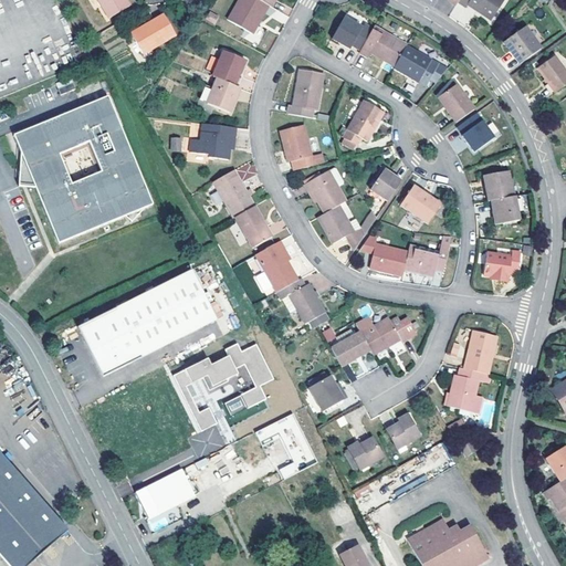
[(129,6),(125,0),(97,0),(108,18),(129,6)]
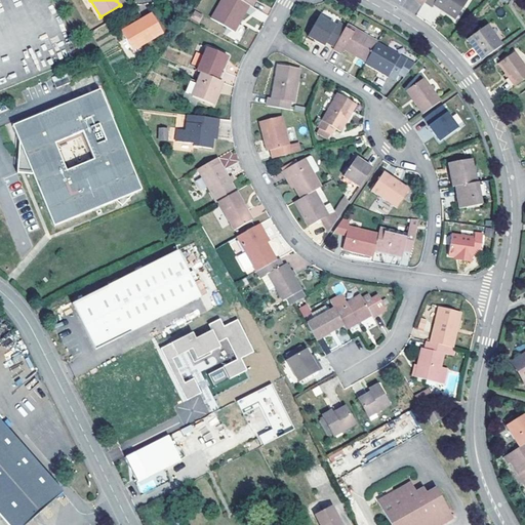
[(239,0),(221,0),(211,19),(234,33),(249,6),(239,0)]
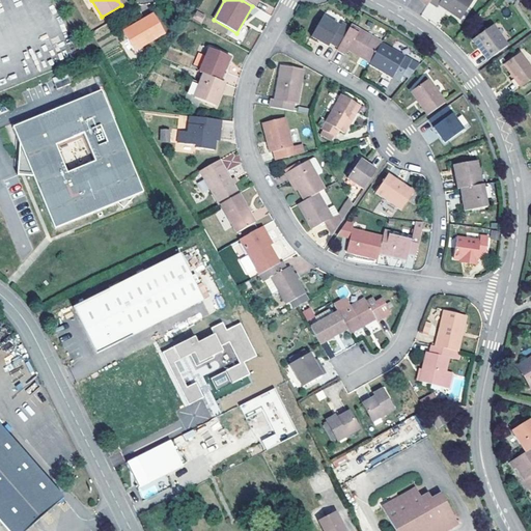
[(473,0),(431,0),(429,3),(438,8),(440,4),(448,10),(448,11),(460,20),(473,0)]
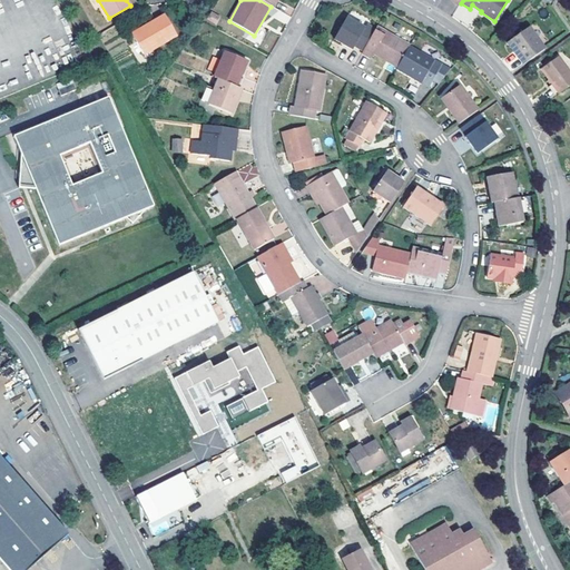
[(213,13),(208,19),(216,23),(219,18),(213,13)]
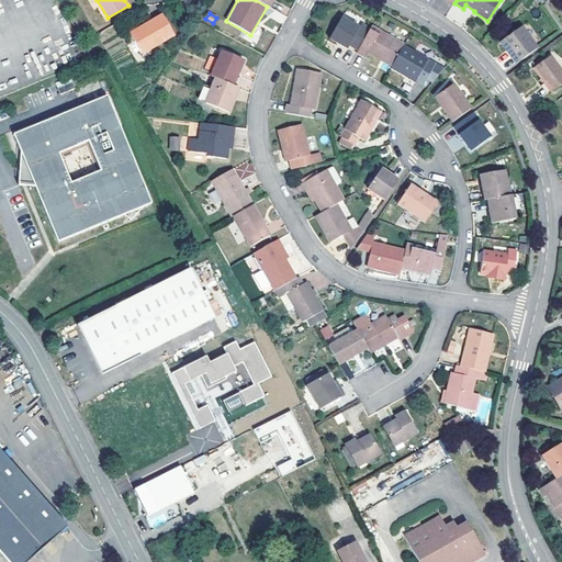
[(175,36),(163,17),(131,34),(143,55),(175,36)]
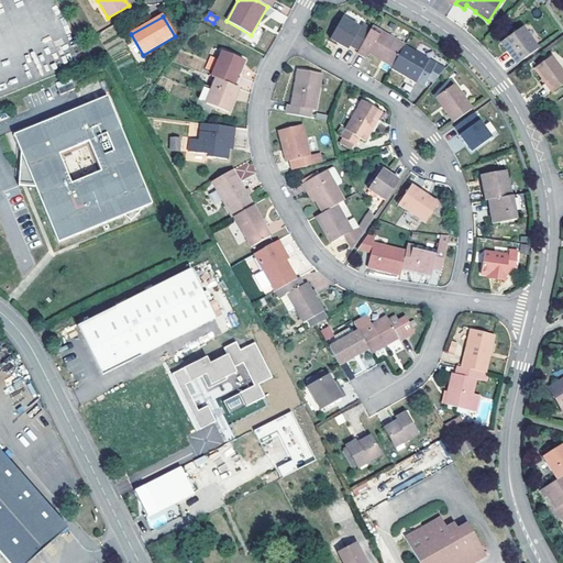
[(349,50),(350,45),(360,51),(372,29),(362,24),(360,29),(341,19),(330,40),(349,50)]
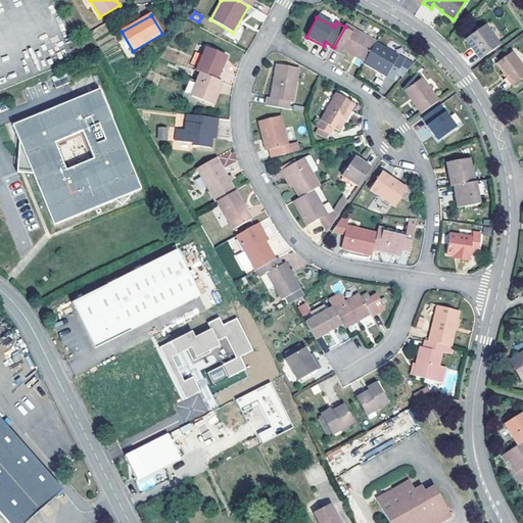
[(365,61),(376,42),(345,26),(345,27),(334,47),(333,49),(341,54),(343,49),(365,61)]
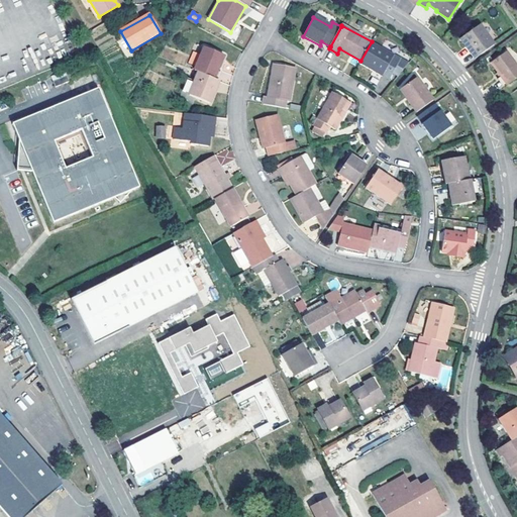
[(475,60),(494,45),(480,25),(459,38),(475,60)]
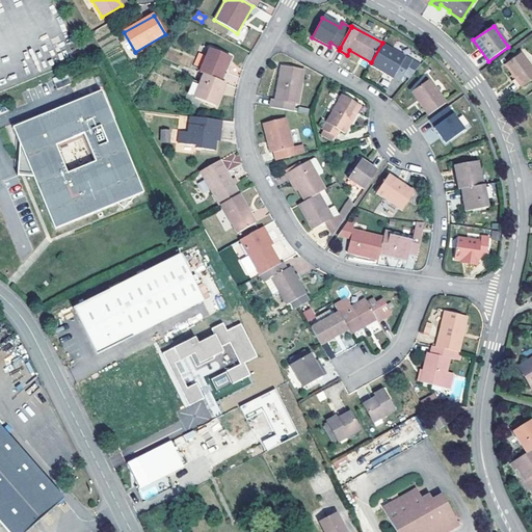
[(370,64),(383,72),(384,71),(394,76),(393,78),(400,81),(404,74),(410,77),(420,65),(413,60),(382,43),(371,62),(370,64)]
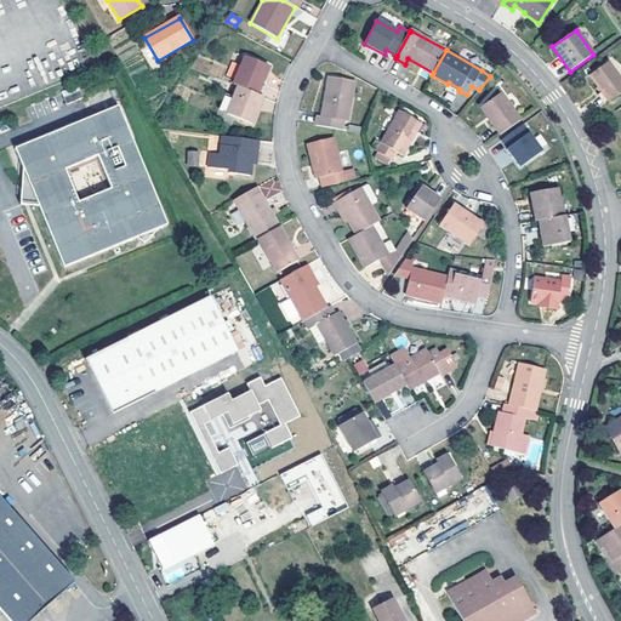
[(238,87),(256,95),(268,67),(245,57),(233,85),(238,87)]
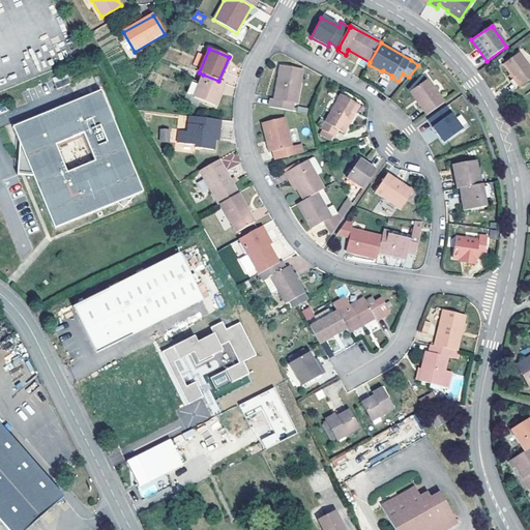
[(520,87),(529,79),(529,68),(519,54),(503,65),(512,79),(513,78),(520,87)]
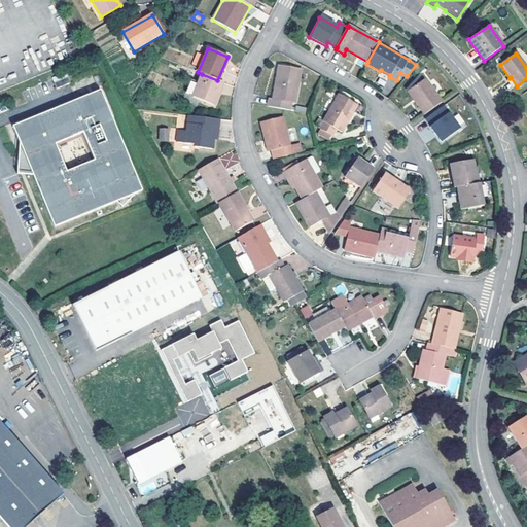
[(290,110),(291,103),(295,103),(302,69),(279,66),(273,100),(270,100),(268,106),(290,110)]
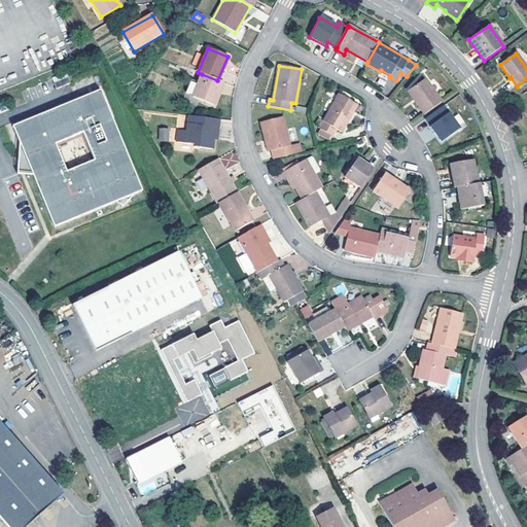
[(217,80),(202,74),(192,97),(213,105),(222,82),(217,80)]
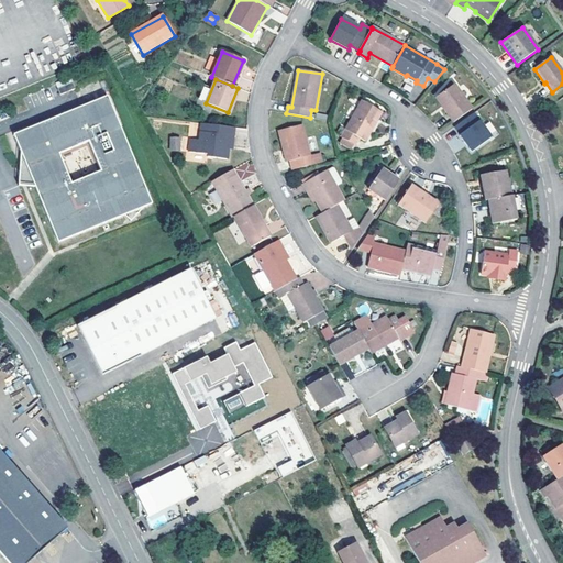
[(62,95),(75,89),(73,81),(58,87),(62,95)]
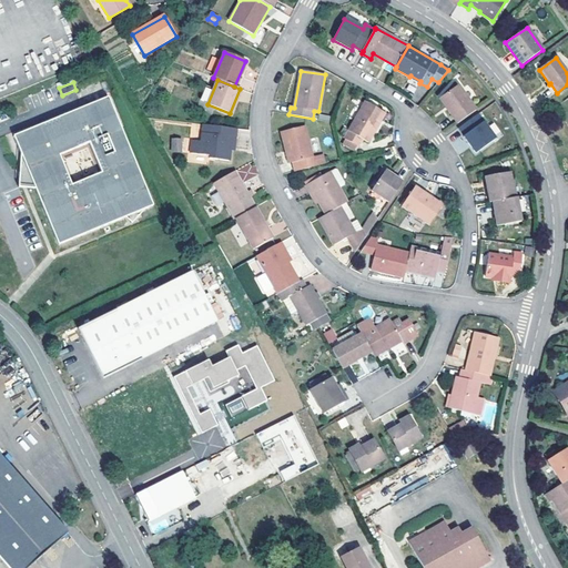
[(453,111),(450,112),(458,123),(476,110),(457,85),(443,97),(453,111)]
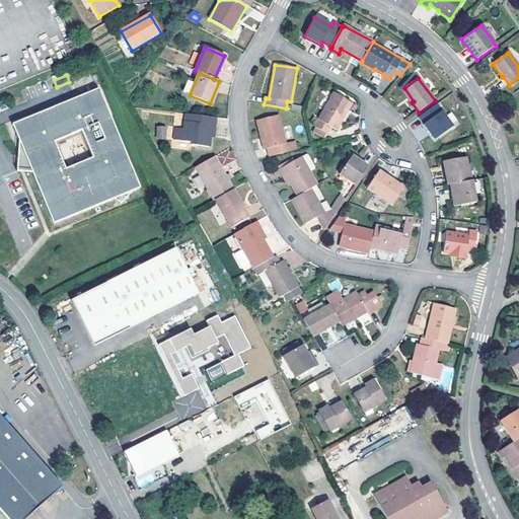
[(53,221),(140,184),(98,85),(11,122),(18,138),(31,169),(53,221)]
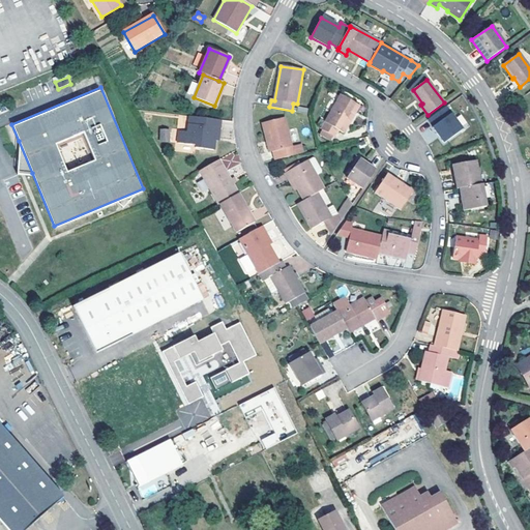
[(422,104),(413,90),(410,92),(420,105),(422,104)]
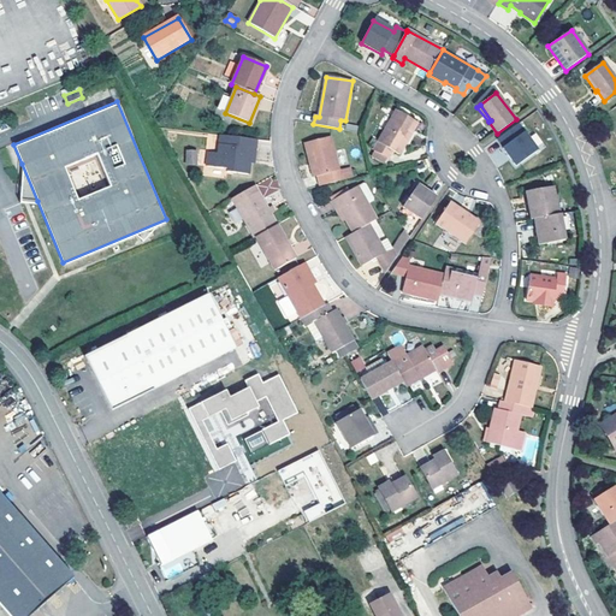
[(400,155),(418,123),(396,111),(373,149),(389,159),(394,152),(400,155)]
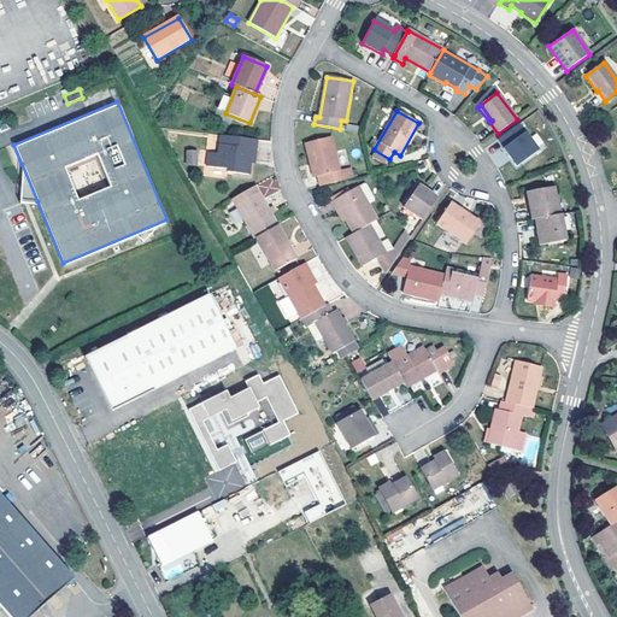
[(509,147),(505,150),(515,169),(539,156),(523,127),(521,123),(499,139),(503,137),(509,147)]
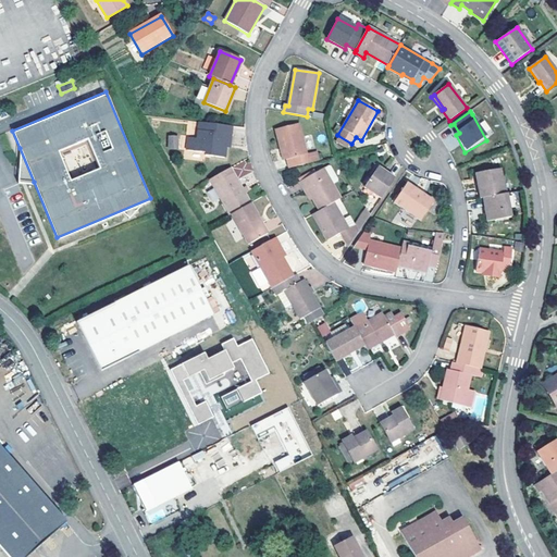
[(231,126),(199,122),(197,137),(188,137),(186,149),(205,152),(205,155),(223,157),(224,147),(226,135),(230,135),(231,126)]
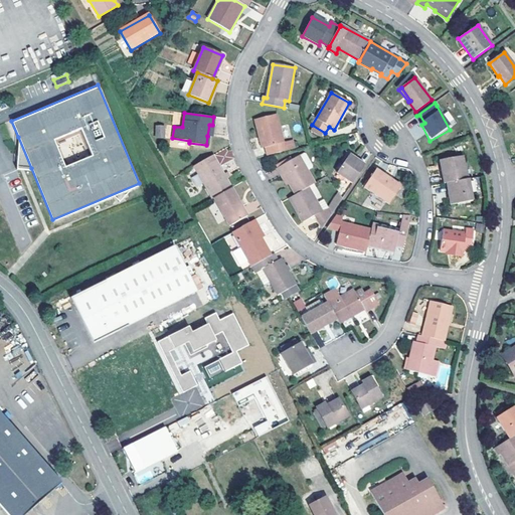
[(262,148),(265,148),(267,156),(288,150),(286,142),(284,143),(277,116),(255,121),(262,148)]
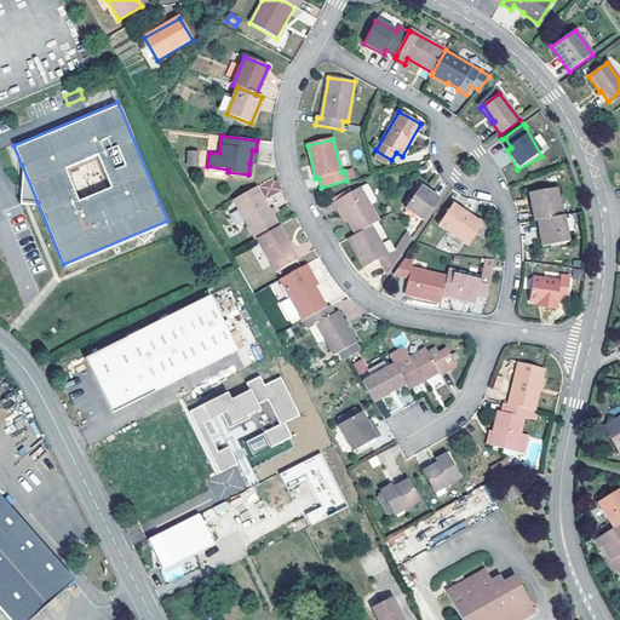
[(199,166),(199,150),(187,150),(187,166),(199,166)]
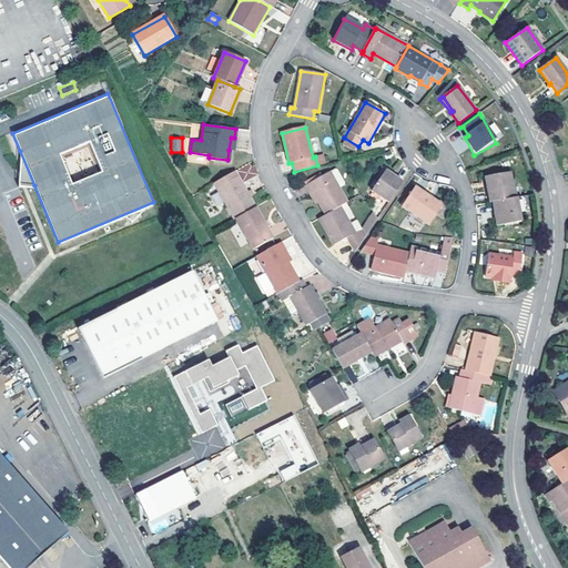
[(34,185),(20,151),(18,184),(34,185)]
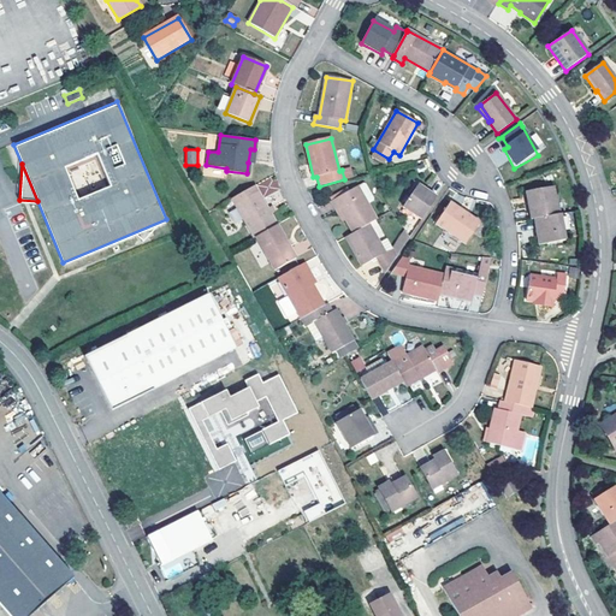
[(279,190),(276,178),(259,183),(262,195),(279,190)]
